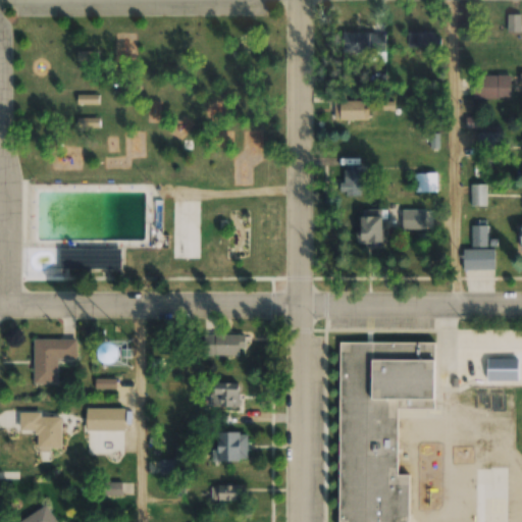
[(385,33),(341,33),(341,54),(385,54),(385,33)]
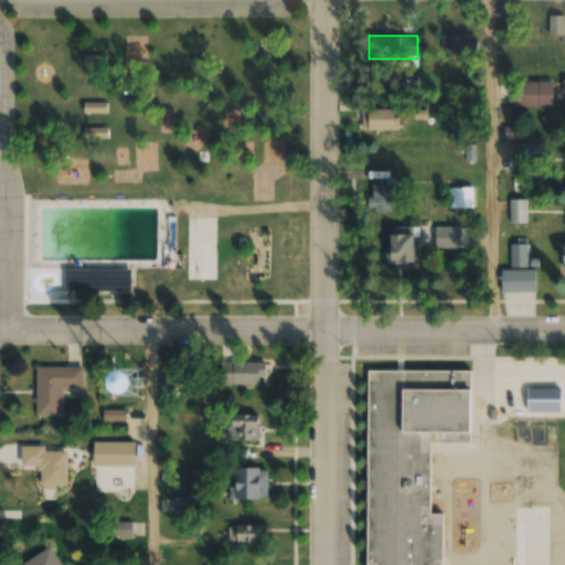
[(553,107),(553,83),(513,83),(513,107),(553,107)]
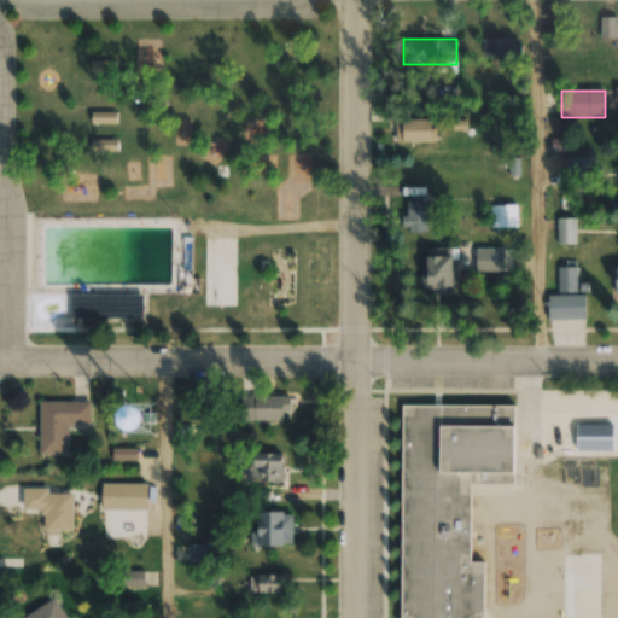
[(92,124),(117,124),(117,112),(92,112),(92,124)]
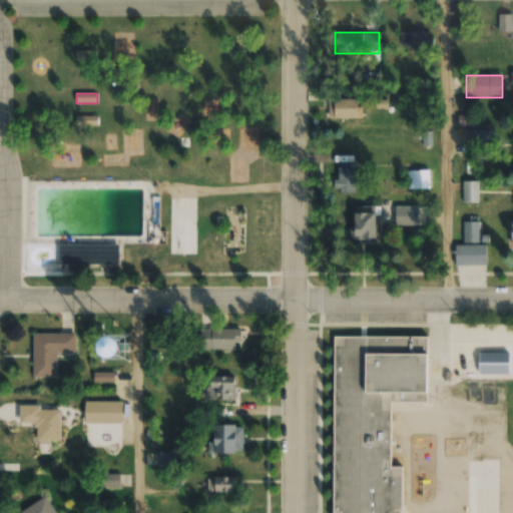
[(362,119),(362,100),(329,100),(329,119),(362,119)]
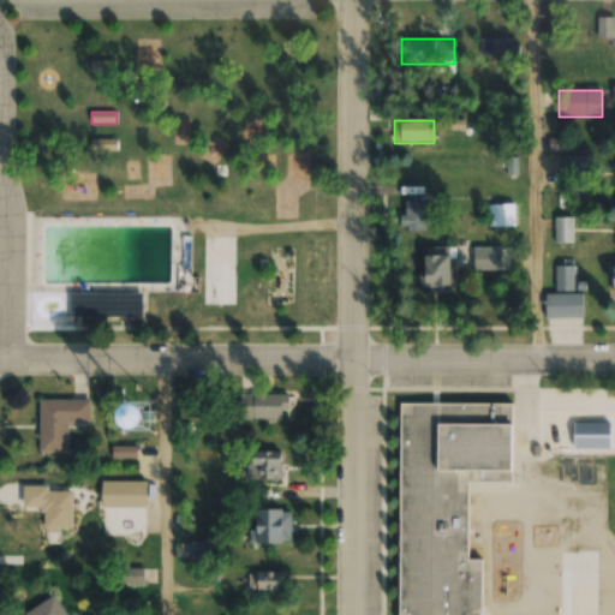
[(590,156),(563,156),(563,177),(590,177),(590,156)]
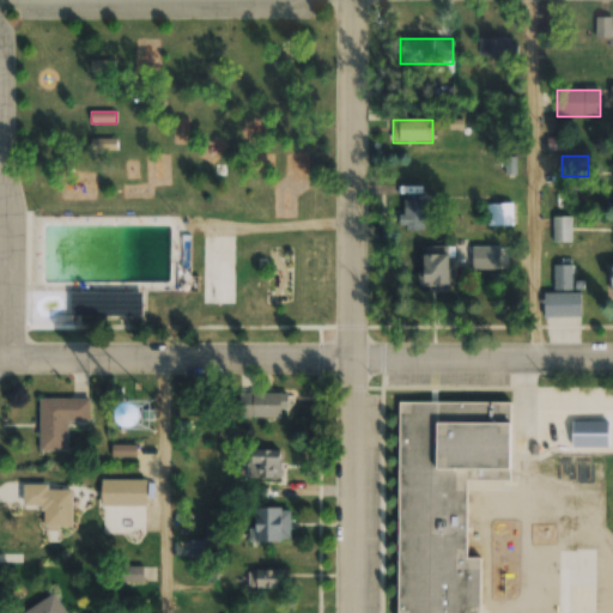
[(425,196),(401,196),(401,230),(425,230),(425,196)]
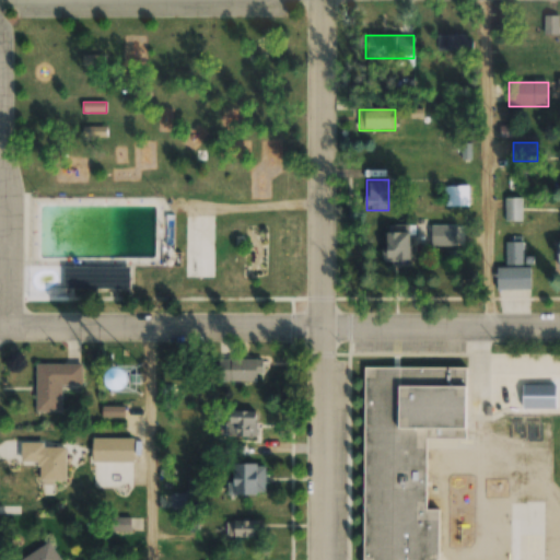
[(444,186),(444,208),(468,208),(468,186),(444,186)]
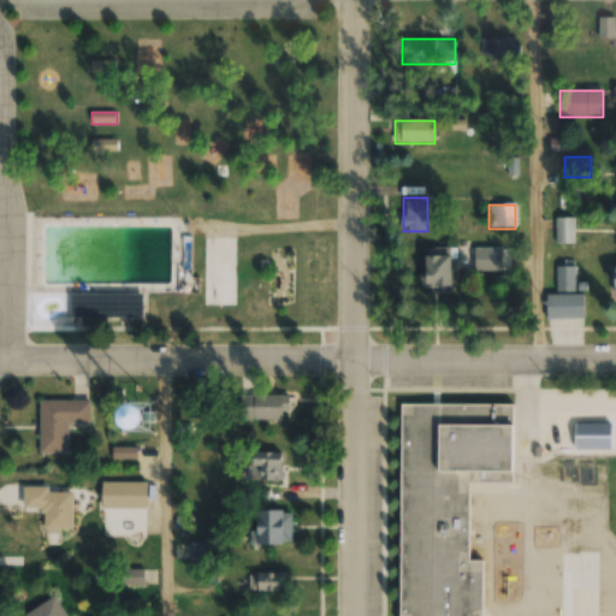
[(556,243),(574,243),(574,218),(556,218),(556,243)]
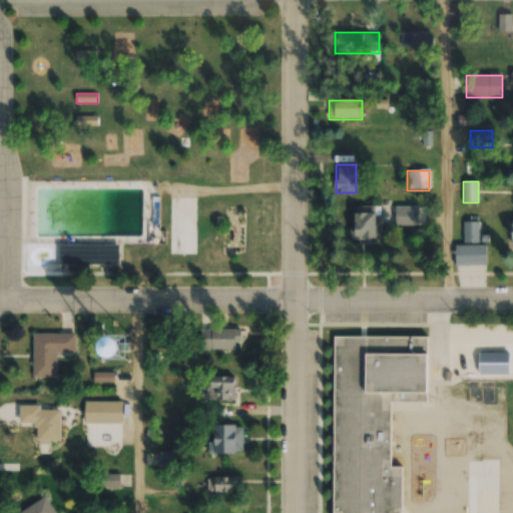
[(350,239),(377,239),(377,224),(394,223),(394,206),(356,206),(356,227),(350,227),(350,239)]
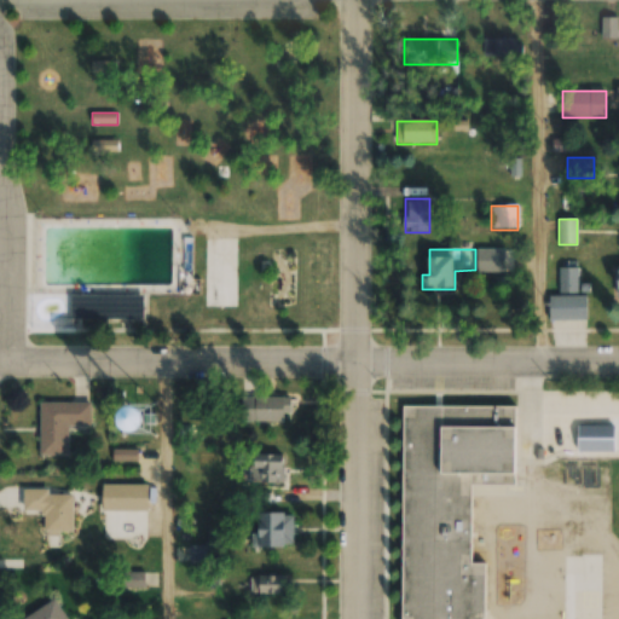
[(560,293),(578,293),(578,268),(560,268),(560,293)]
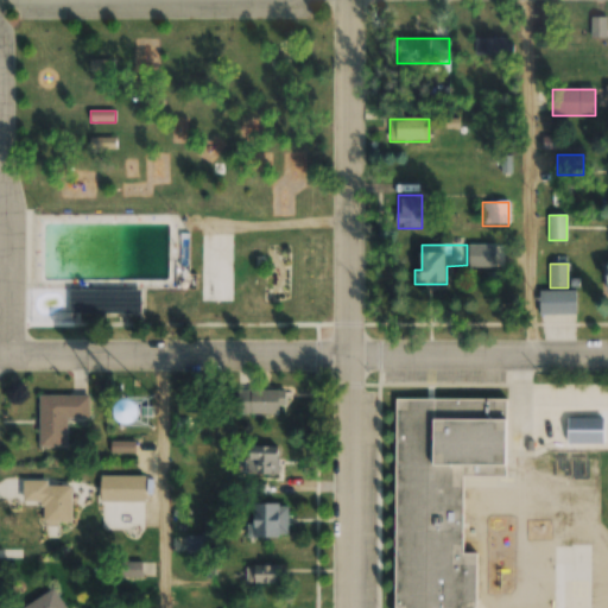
[(141,290),(70,290),(70,314),(141,314),(141,290)]
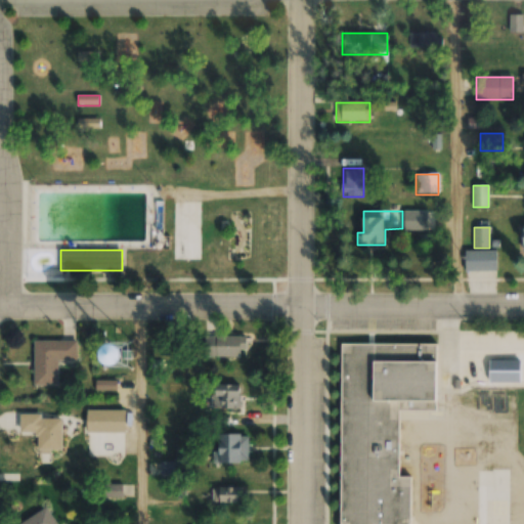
[(208,336),(208,356),(246,356),(246,336),(208,336)]
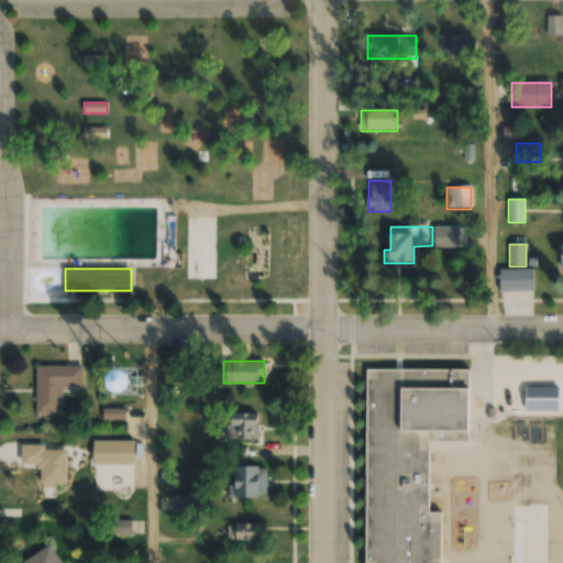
[(36,415),(63,415),(63,388),(84,388),(84,366),(36,366),(36,415)]
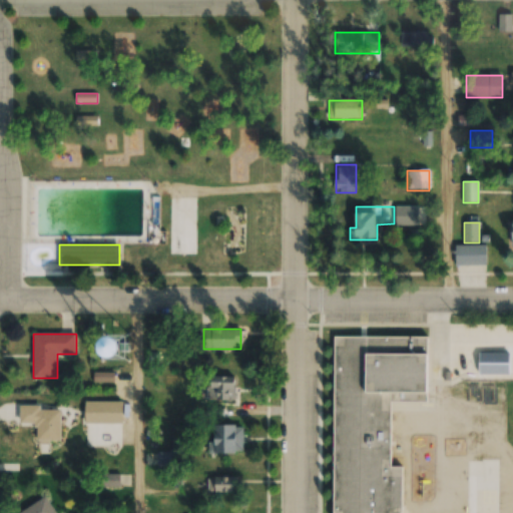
[(332,512),(416,512),(403,512),(404,467),(392,467),(392,402),(427,402),(428,338),(335,337),(332,512)]
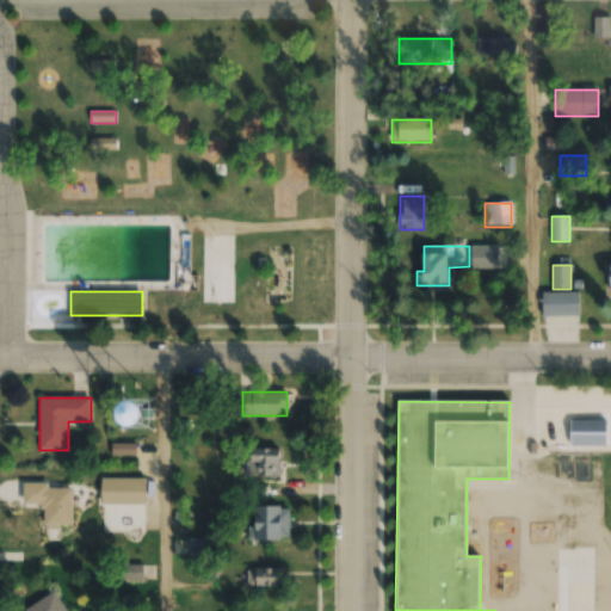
[(281,476),(281,449),(241,449),(241,476),(281,476)]
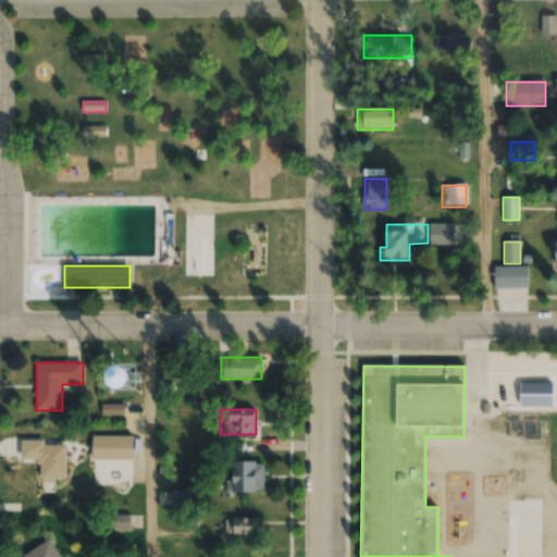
[(45,440),(22,441),(22,460),(39,460),(39,482),(66,482),(66,444),(45,445),(45,440)]
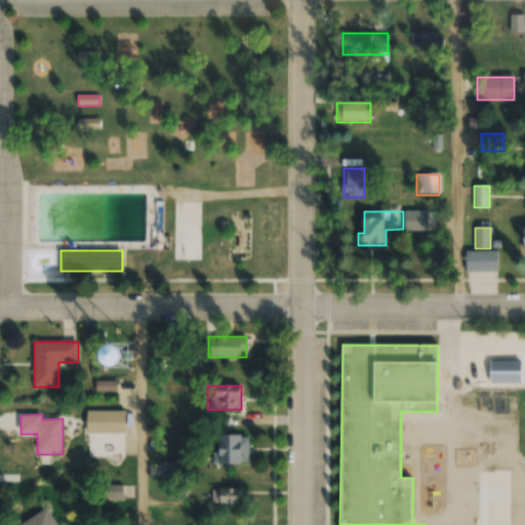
[(219,465),(247,465),(247,436),(219,436),(219,465)]
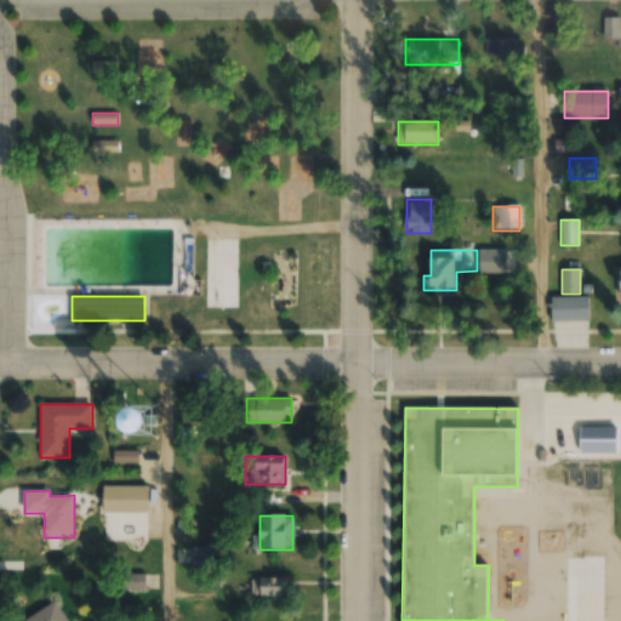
[(197,556),(206,556),(206,563),(209,563),(209,550),(197,550),(197,556)]
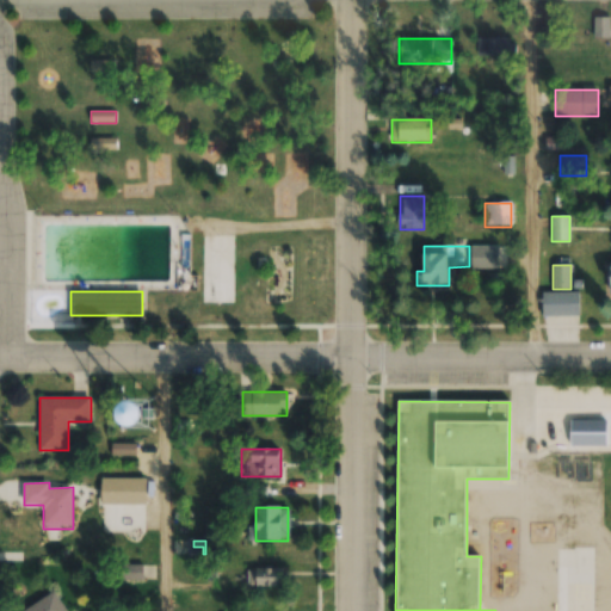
[(283,568),(247,568),(247,587),(283,587),(283,568)]
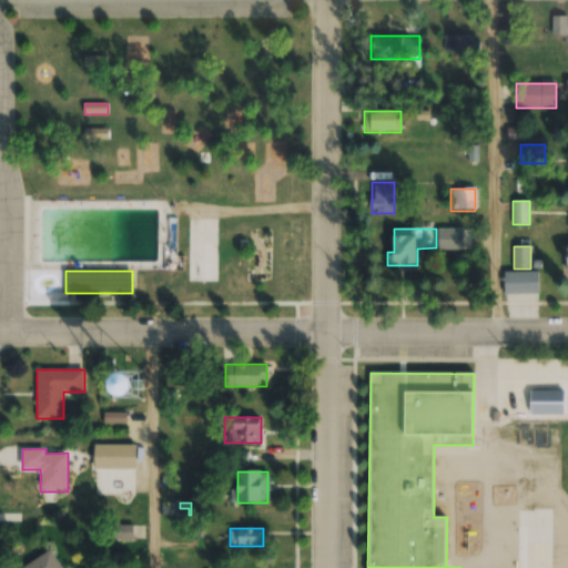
[(56,567),(57,567),(60,565),(51,549),(27,564),(29,567),(56,567)]
